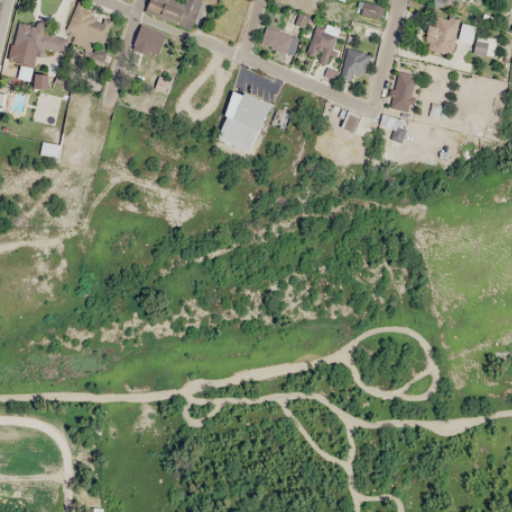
[(149,0),(147,8),(192,23),(199,0),(149,0)]
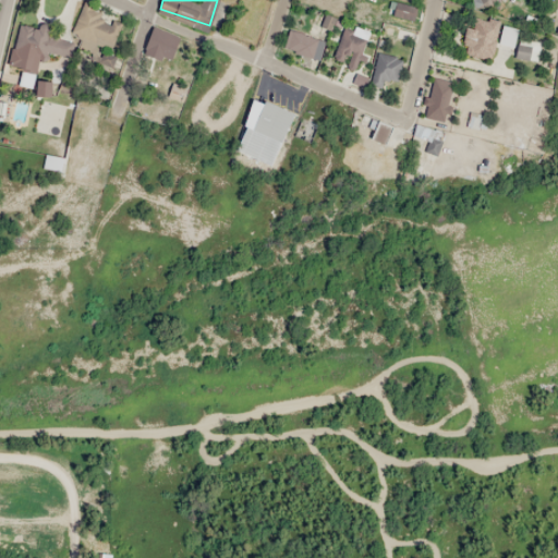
[(492,56),(492,21),(464,21),(464,56),(492,56)]
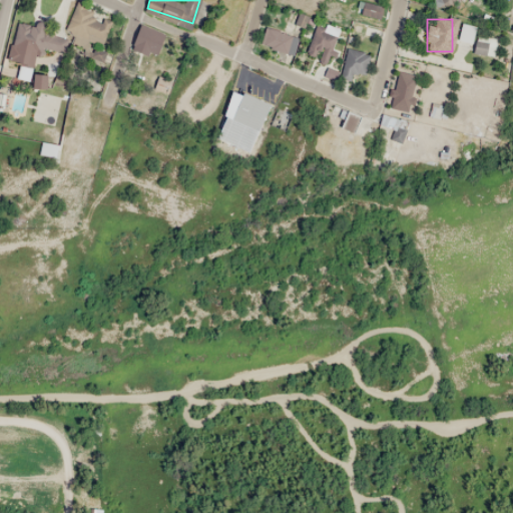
[(470,44),(474,26),(461,24),(457,41),(470,44)]
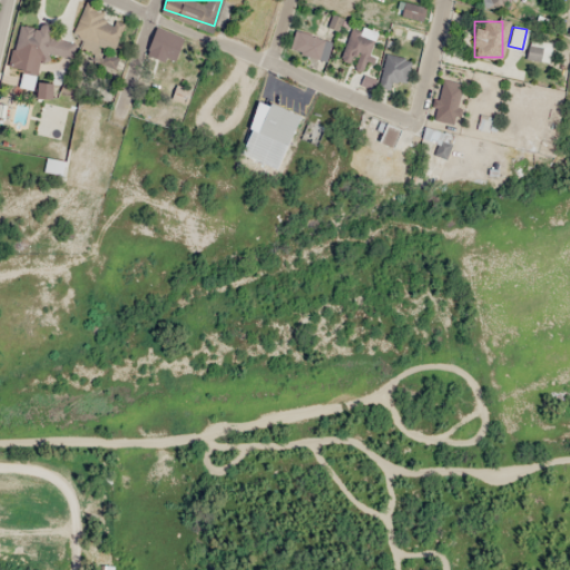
[(145,51),(169,64),(182,40),(157,28),(145,51)]
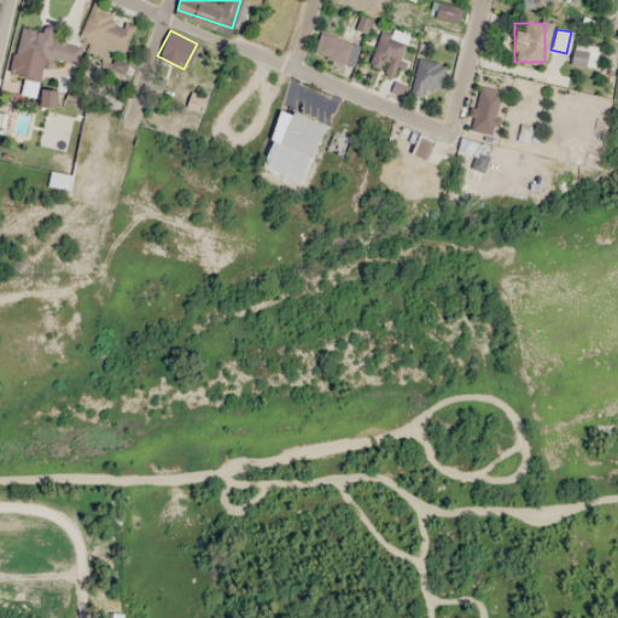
[(313,53),(351,66),(359,46),(320,31),(313,53)]
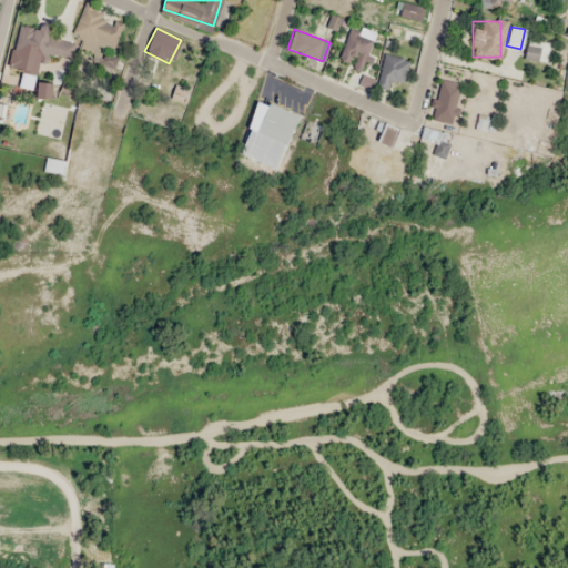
[(537,60),(537,47),(525,47),(525,60),(537,60)]
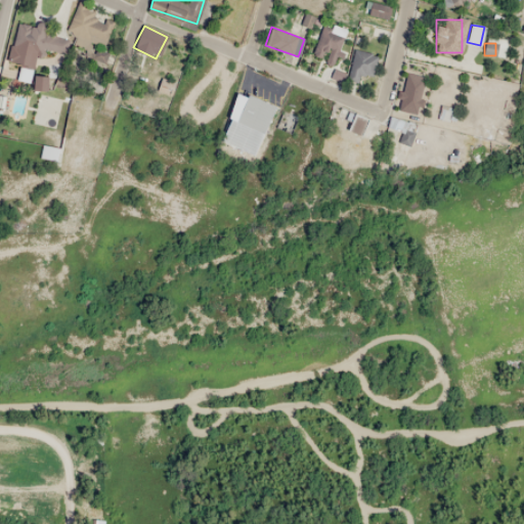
[(380,69),(364,45),(346,57),(353,68),(343,74),(352,87),(380,69)]
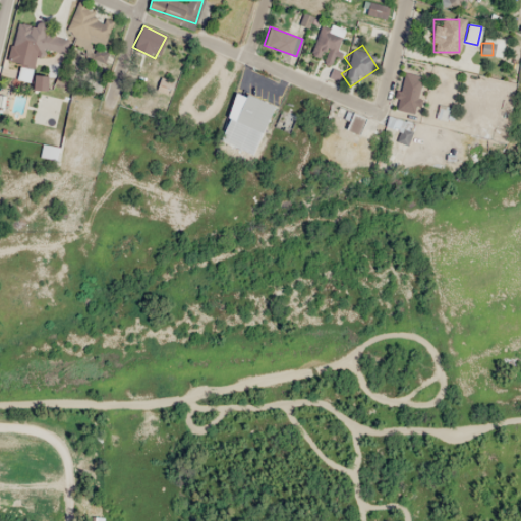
[(43,91),(46,78),(37,76),(34,88),(43,91)]
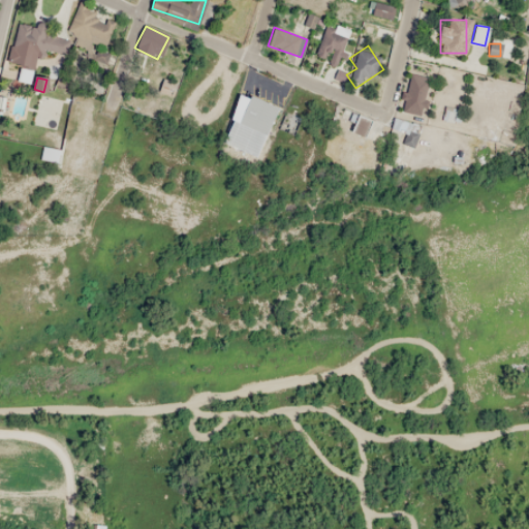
[(272,101),(241,97),(237,128),(268,132),(272,101)]
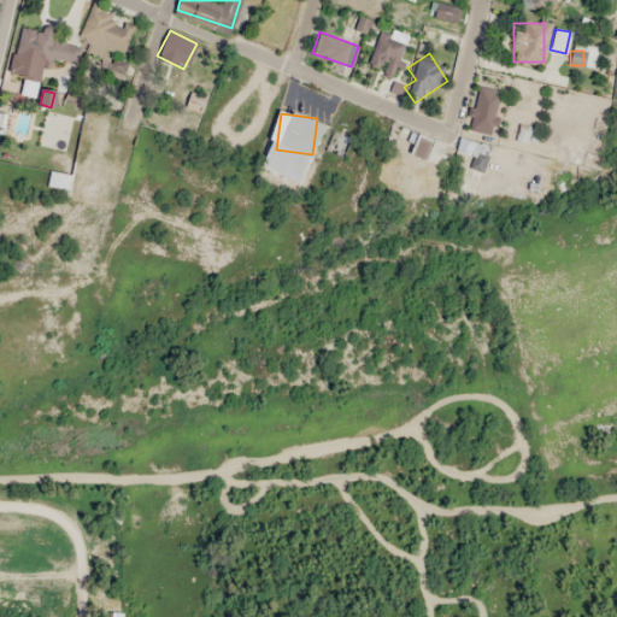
[(42,147),(63,146),(62,116),(41,116),(42,147)]
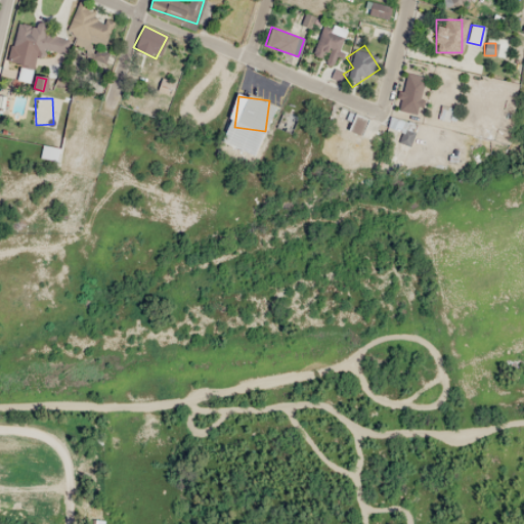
[(365,120),(353,115),(347,131),(360,135),(365,120)]
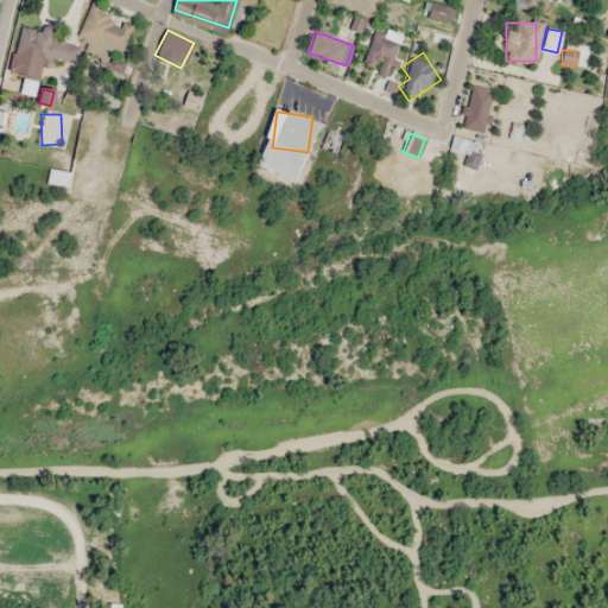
[(449,147),(468,154),(472,143),(453,135),(449,147)]
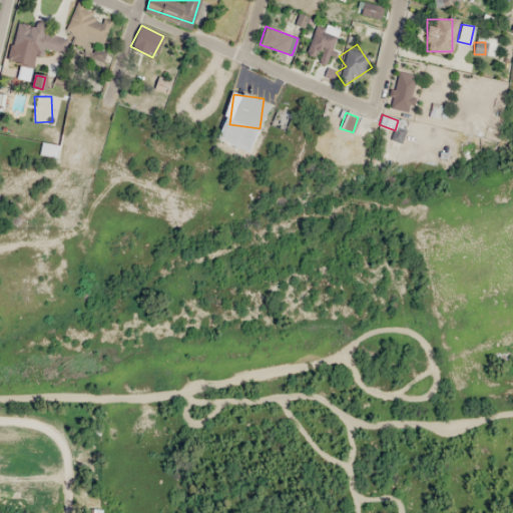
[(39,156),(58,156),(58,143),(39,143),(39,156)]
